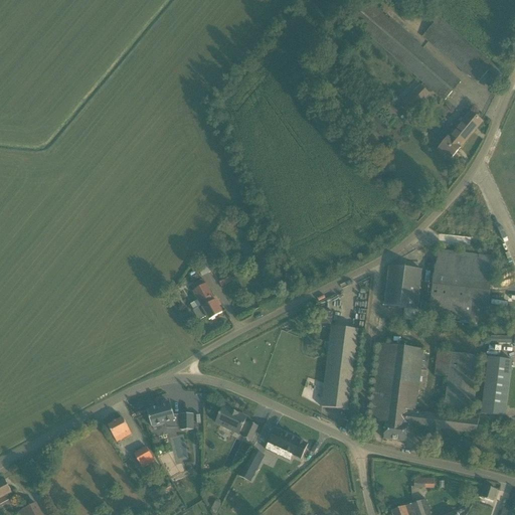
[(445,101),(461,82),(369,4),(353,22),(445,101)]
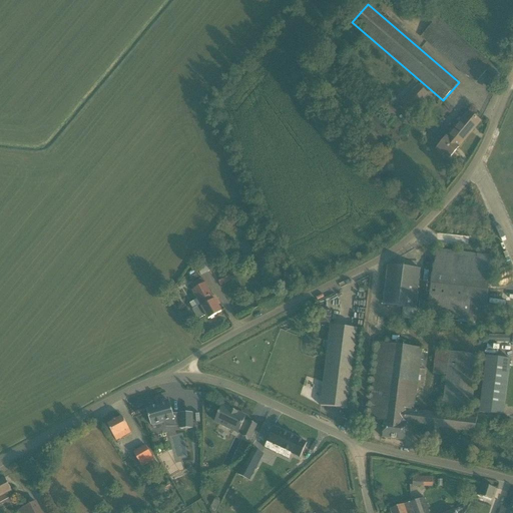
[(411,111),(428,94),(419,85),(402,102),(411,111)]
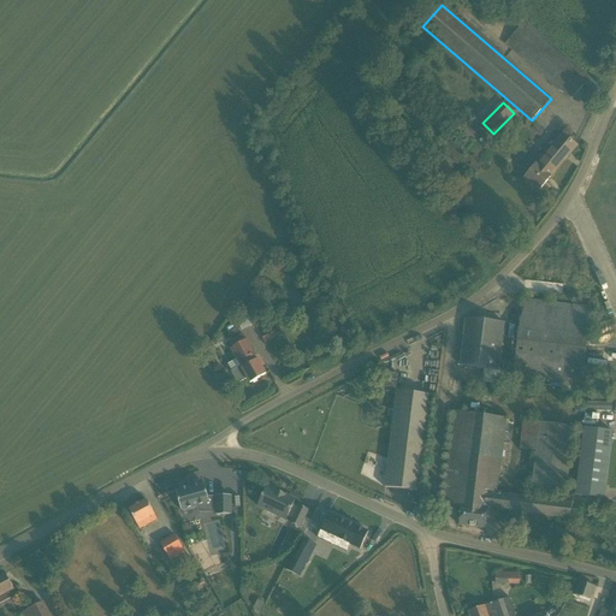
[(534,183),(540,189),(578,146),(563,134),(551,148),(545,143),(535,155),(542,160),(537,165),(535,165),(523,179),(532,185),(534,183)]
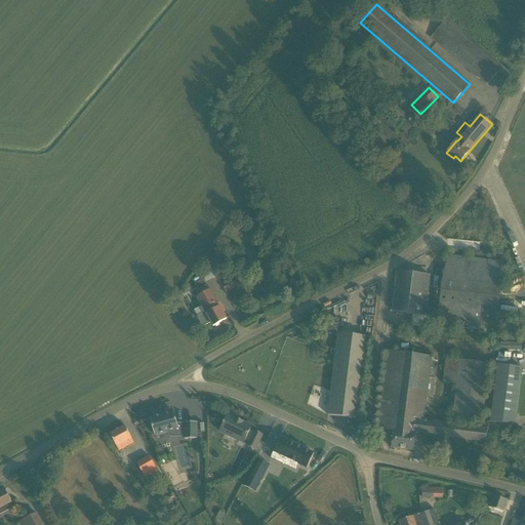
[(446,256),(439,323),(496,330),(497,320),(503,263),(446,256)]
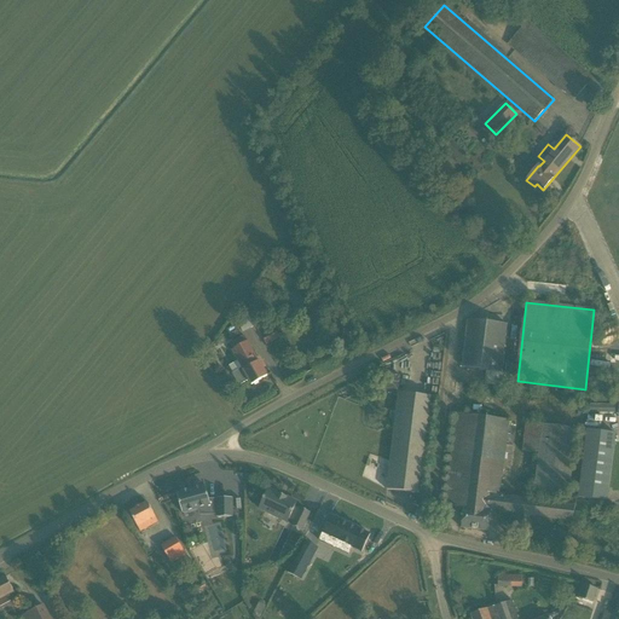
[(462,368),(501,372),(507,324),(468,320),(462,368)]
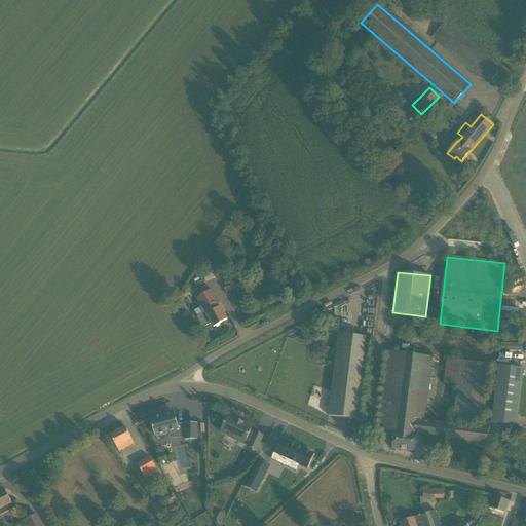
[(202,295),(197,298),(208,314),(199,320),(198,317),(197,317),(203,328),(212,323),(214,327),(227,320),(222,310),(221,311),(210,291),(207,285),(199,289),(202,295)]
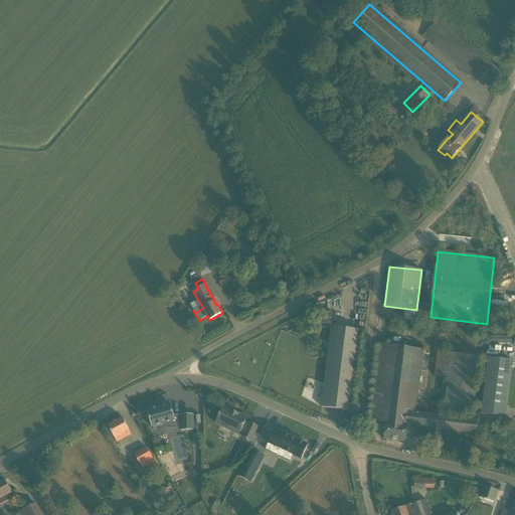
[(332,327),(322,407),(351,411),(361,330),(332,327)]
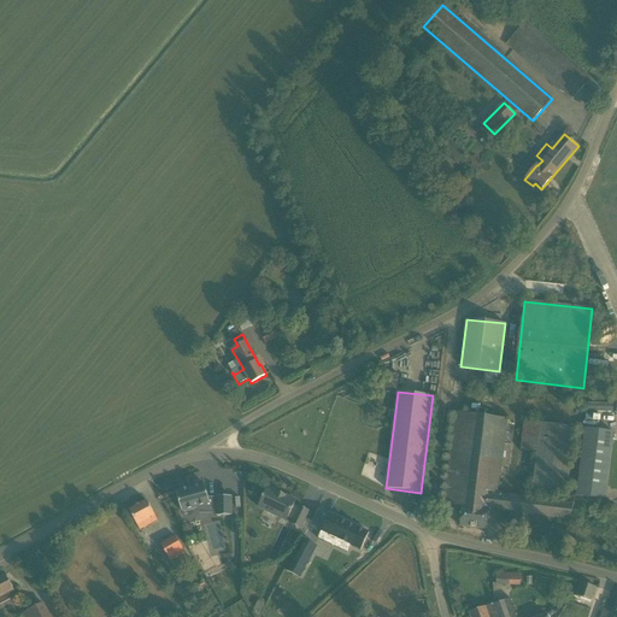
[(487,530),(489,510),(571,521),(573,504),(497,494),(499,476),(500,476),(507,419),(454,412),(444,504),(462,506),(459,527),(487,530)]
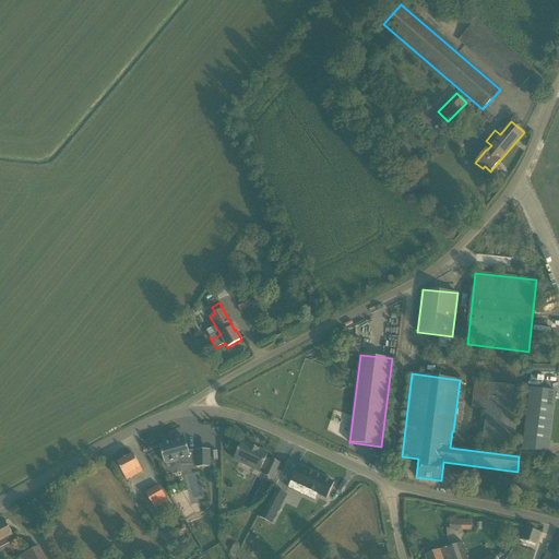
[(513,448),(521,388),(475,381),(472,407),(486,409),(483,444),(513,448)]
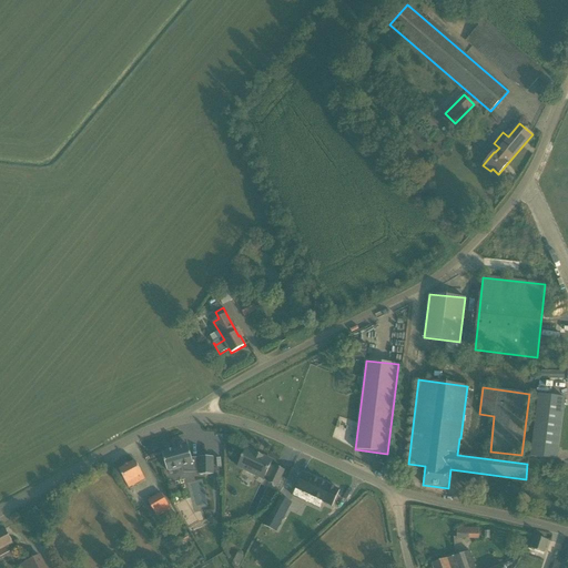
[(539,395),(531,457),(556,459),(565,398),(539,395)]
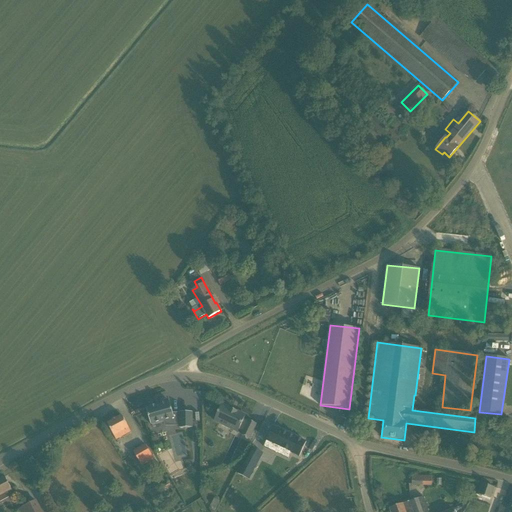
[(173,413),(169,401),(146,408),(151,424),(164,421),(165,426),(179,425),(180,428),(192,428),(192,412),(179,412),(179,413),(173,413)]
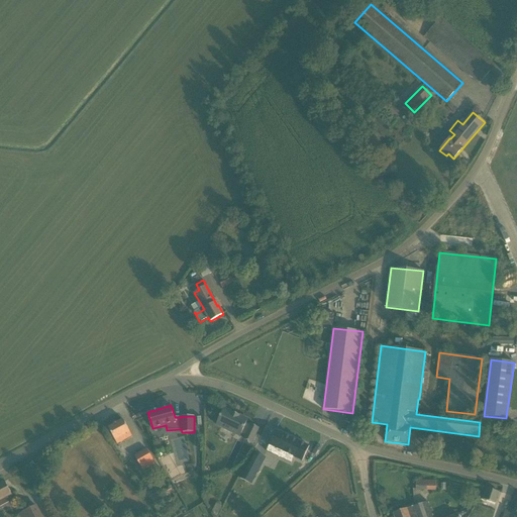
[(241,434),(245,436),(244,439),(251,442),(259,428),(251,424),(250,425),(246,423),(247,420),(224,409),(216,425),(240,436),(241,434)]
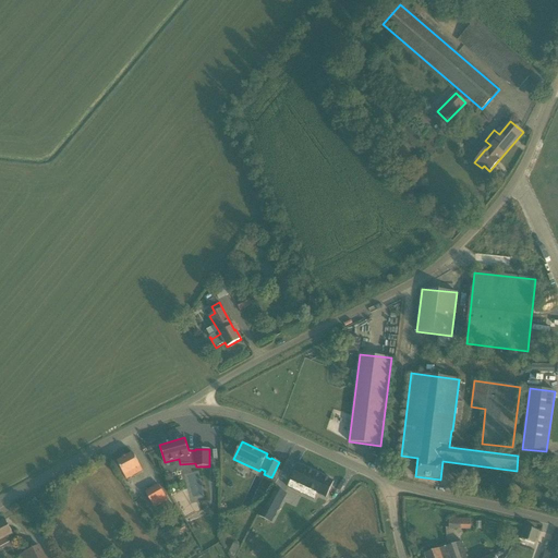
[(126,480),(132,476),(143,471),(133,452),(117,461),(126,480)]
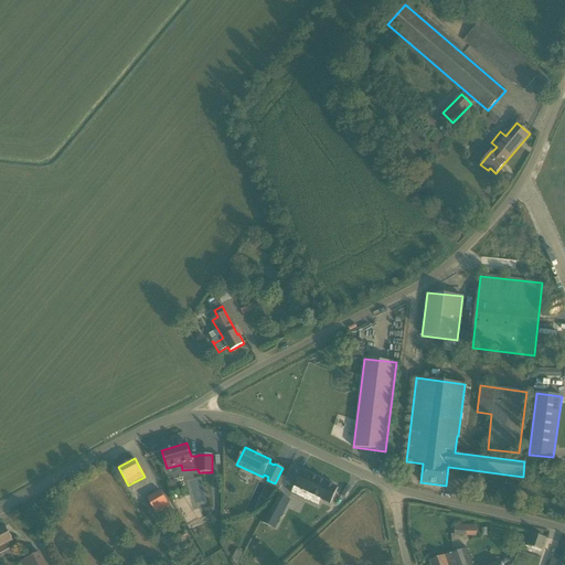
[(338,488),(302,471),(295,487),(309,493),(306,500),(318,505),(321,500),(330,504),(338,488)]
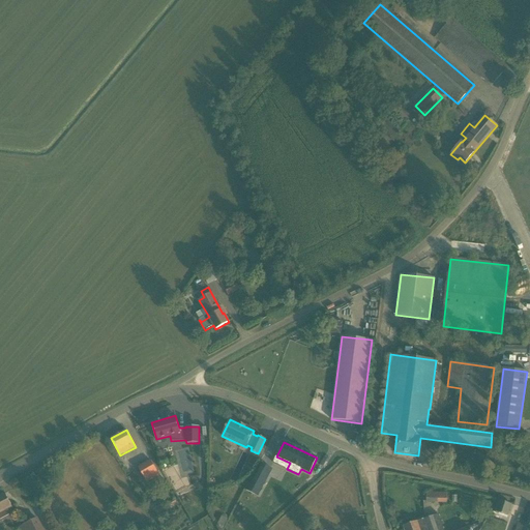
[(180,451),(183,470),(194,468),(190,450),(180,451)]
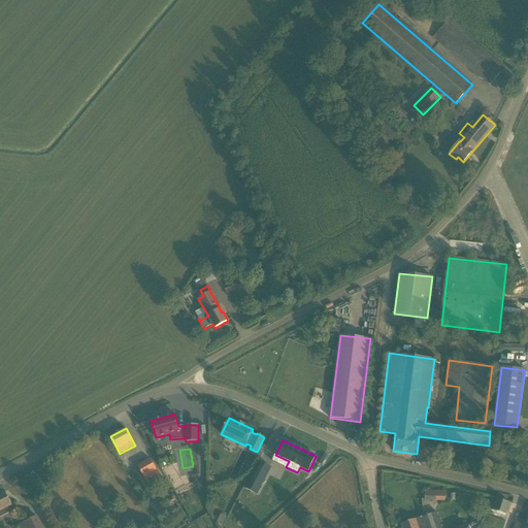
[(146,482),(159,473),(150,459),(137,467),(146,482)]
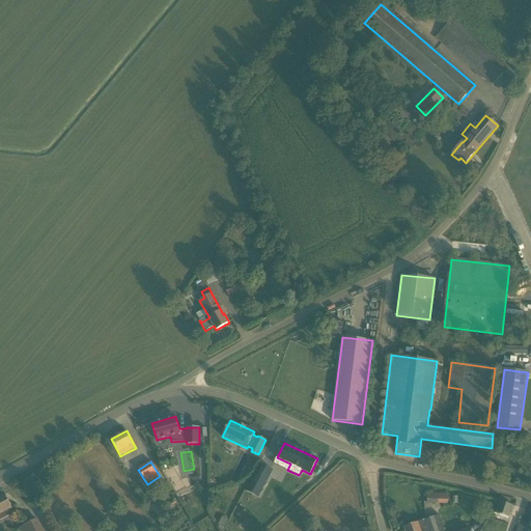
[(258,496),(273,469),(262,463),(247,490),(258,496)]
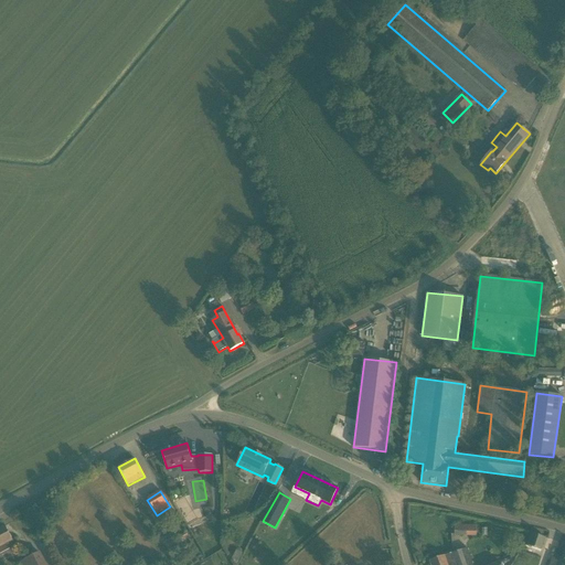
[(193,514),(183,498),(174,503),(184,519),(193,514)]
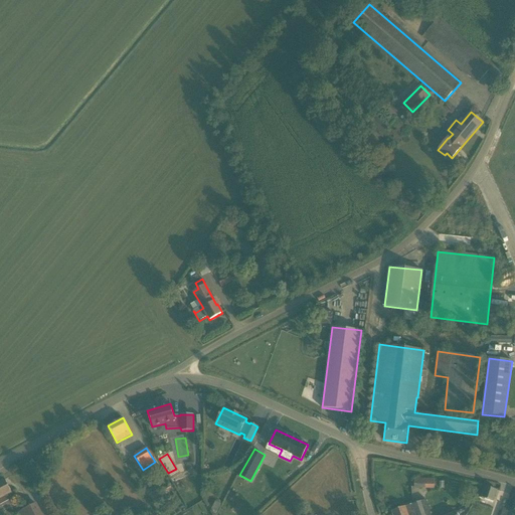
[(413,489),(435,489),(435,478),(413,479),(413,489)]
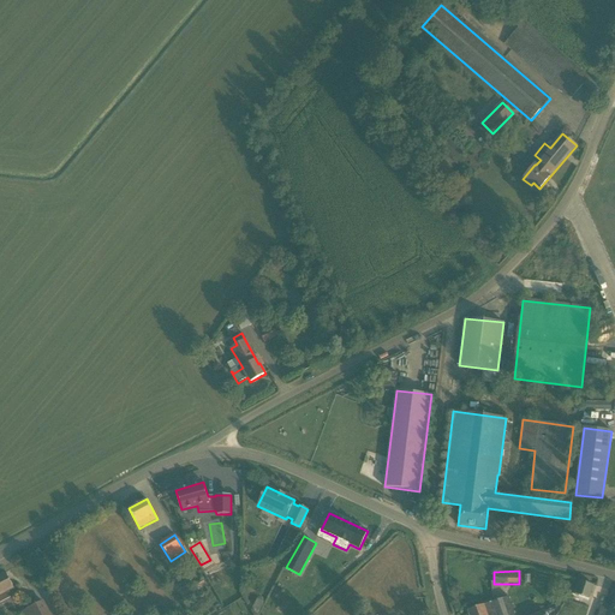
[(5,572),(0,574),(0,605),(12,601),(7,592),(13,589),(5,572)]
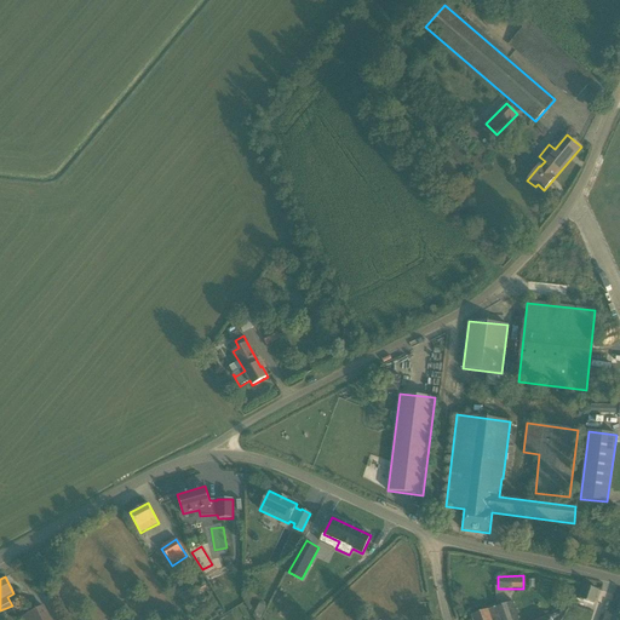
[(593,604),(598,590),(585,586),(580,600),(593,604)]
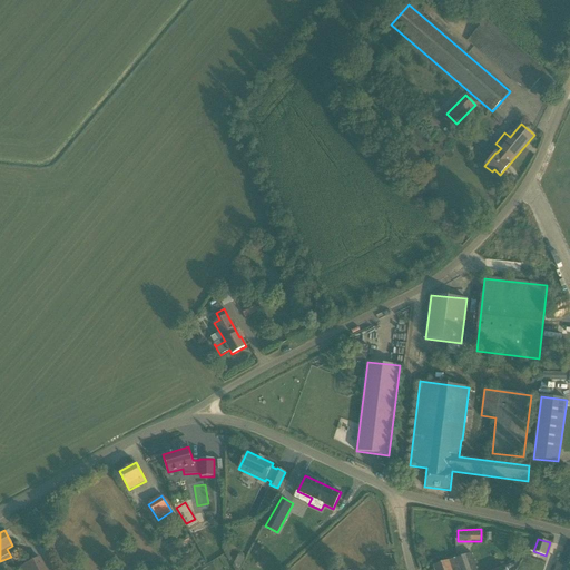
[(477,569),(471,553),(434,566),(435,569),(477,569)]
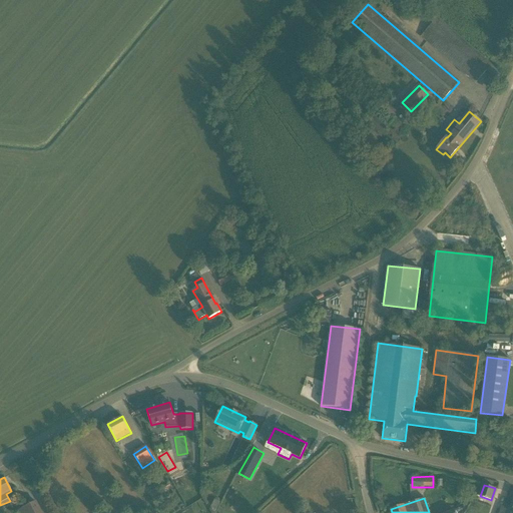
[(512,512),(512,500),(510,509),(502,507),(499,512),(512,512)]
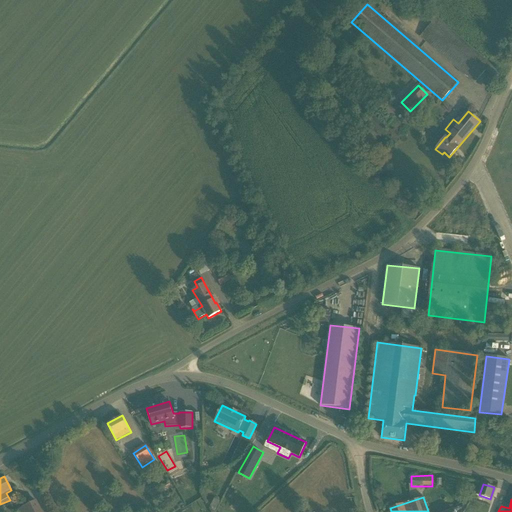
[(41,511),(40,509),(35,500),(21,508),(23,511),(41,511)]
